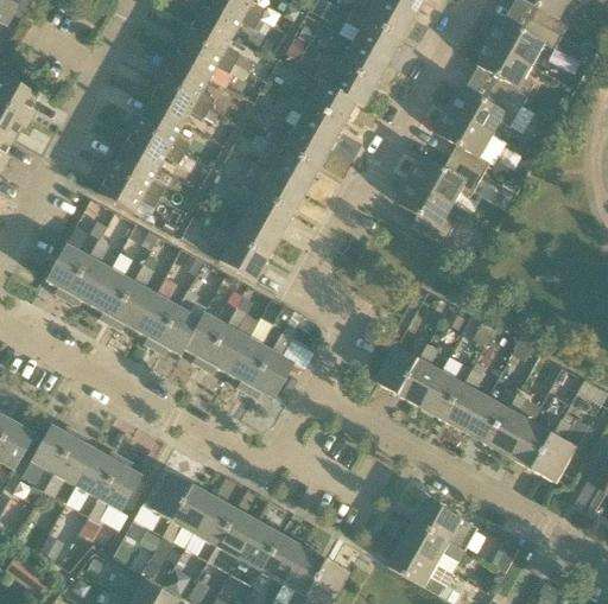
[(0,0),(0,21),(6,26),(20,0),(0,0)]
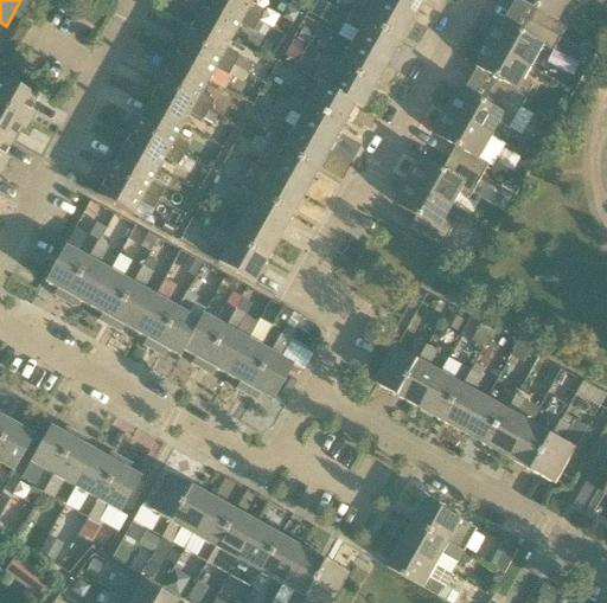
[(240,21),(254,29),(259,19),(224,0),(204,0),(197,14),(232,33),(240,21)]
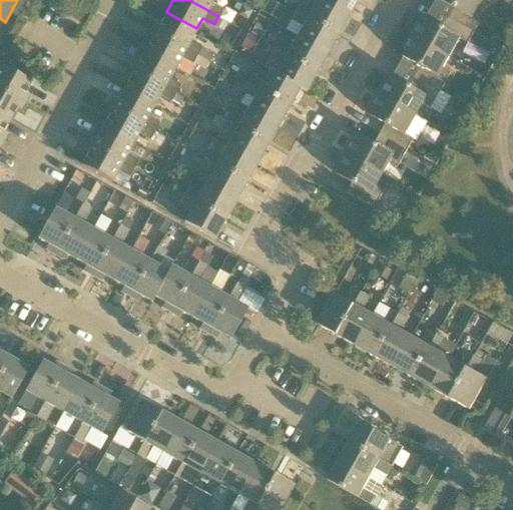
[(190,0),(219,16),(223,8),(211,2),(212,0),(190,0)]
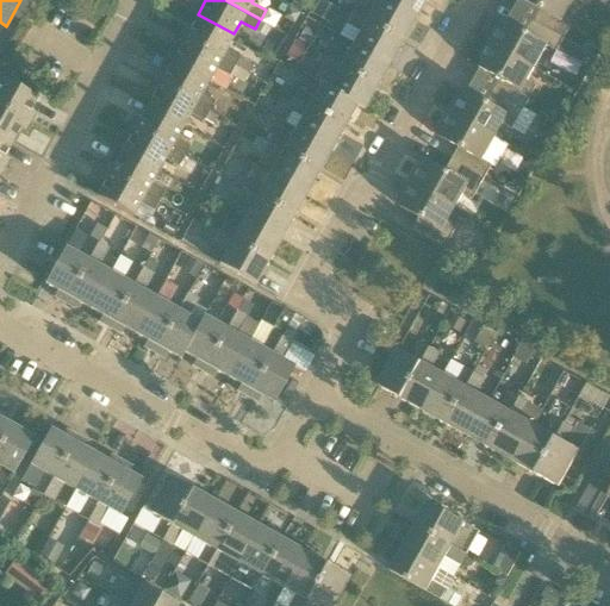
[(291,0),(288,4),(299,10),(304,0),(291,0)]
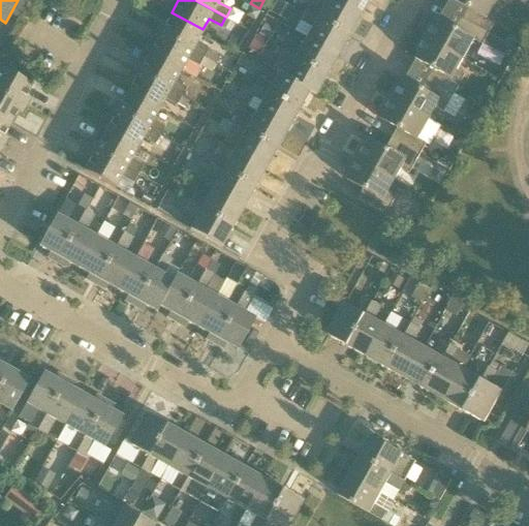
[(277,0),(271,11),(286,21),(293,8),(280,0),(277,0)]
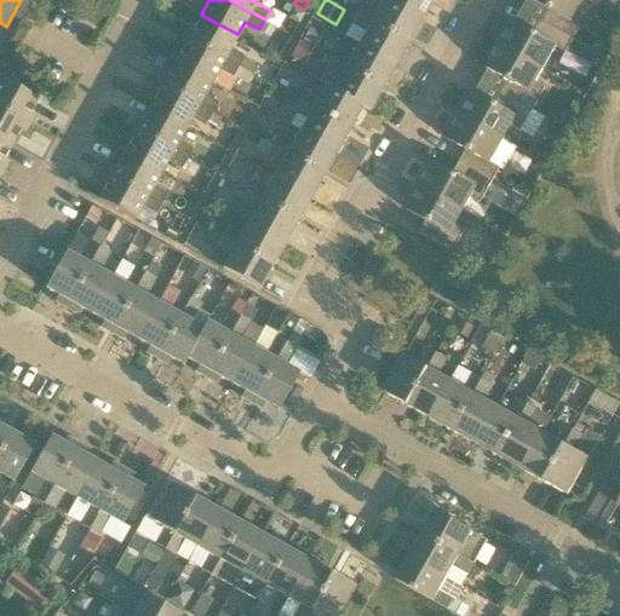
[(408,40),(422,17),(390,0),(384,0),(378,11),(362,1),(356,11),(408,40)]
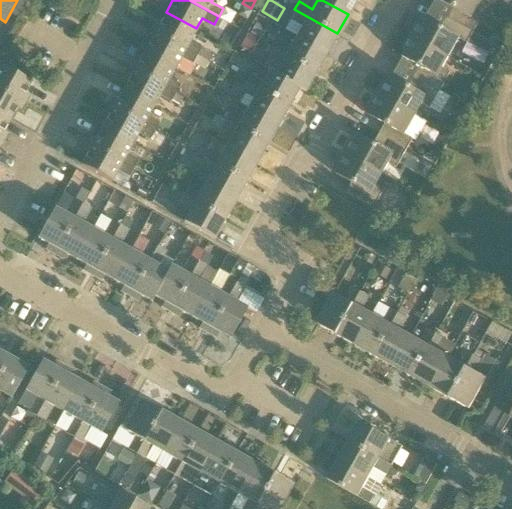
[(322,0),(348,14),(355,0),(322,0)]
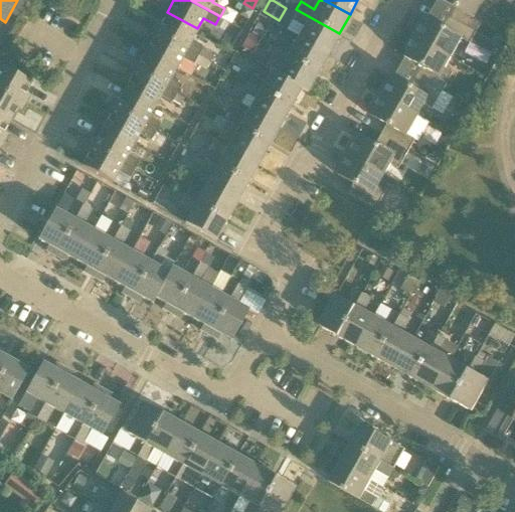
[(474,14),(481,0),(445,0),(456,6),(450,16),(476,30),(482,20),(474,14)]
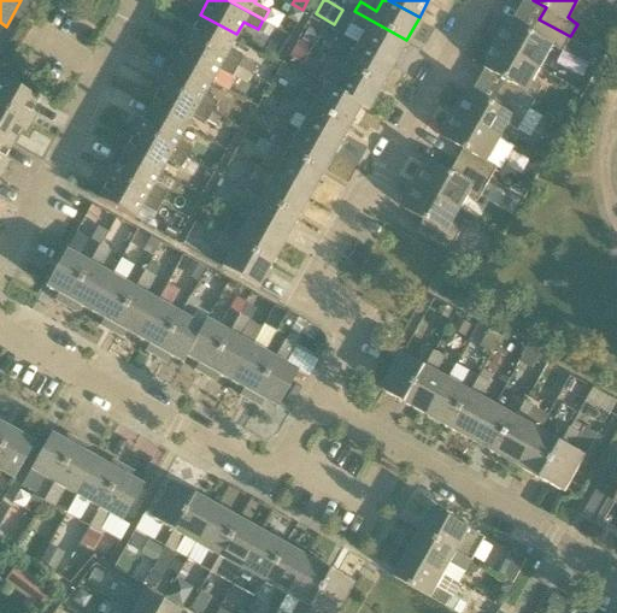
[(292,5),(286,16),(297,22),(303,11),(292,5)]
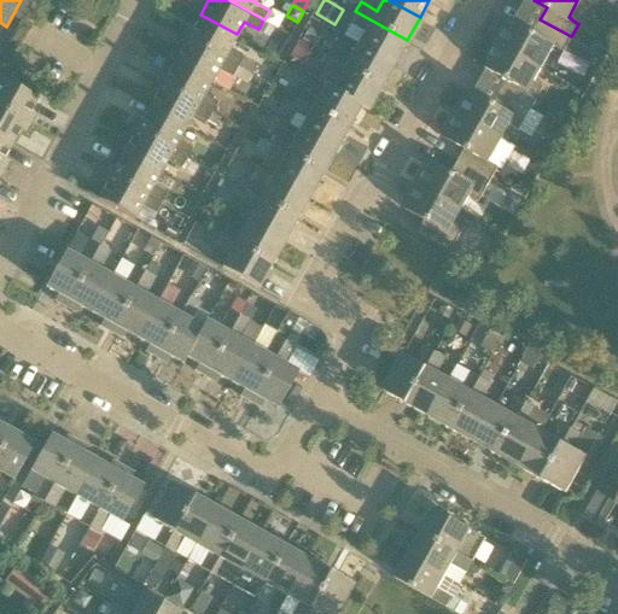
[(342,34),(359,44),(394,63),(407,40),(355,11),(342,34)]
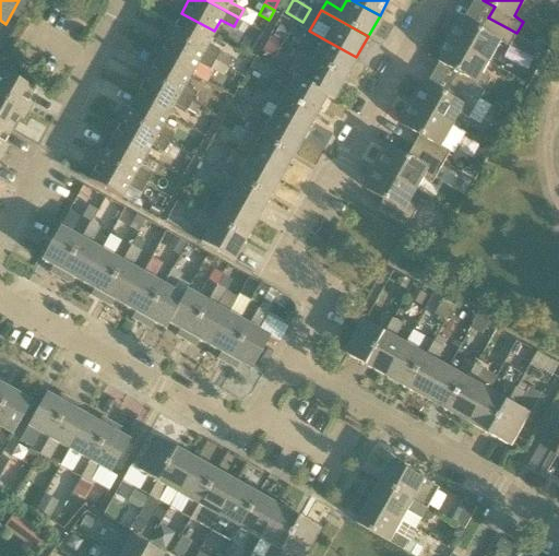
[(228,39),(214,31),(181,13),(173,30),(166,26),(164,30),(215,59),(227,66),(233,56),(222,50),(228,39)]
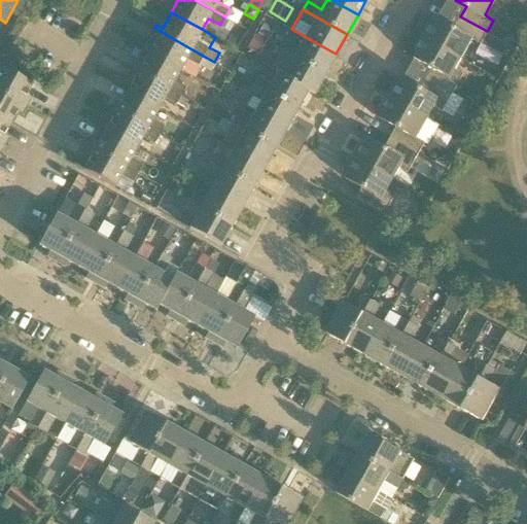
[(422,34),(461,57),(472,37),(482,41),(487,31),(460,16),(455,26),(436,15),(433,23),(430,21),(422,34)]
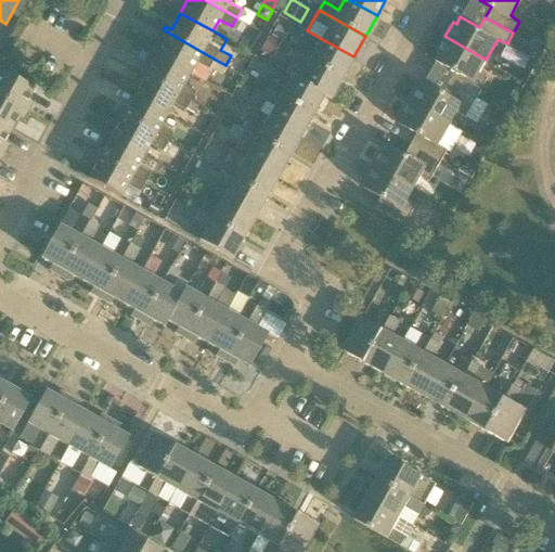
[(246,24),(236,18),(232,26),(242,31),(246,24)]
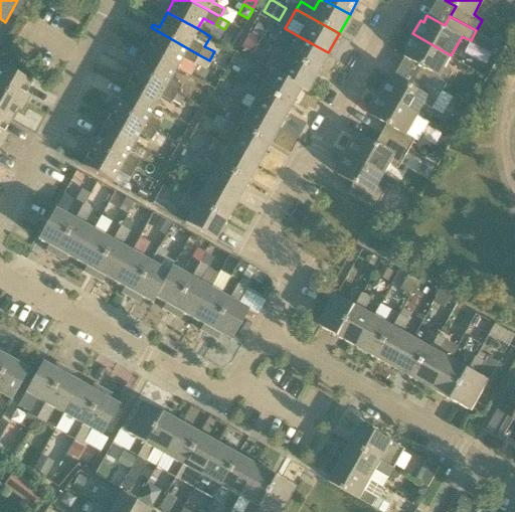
[(262,38),(268,27),(256,21),(250,32),(261,37),(262,38)]
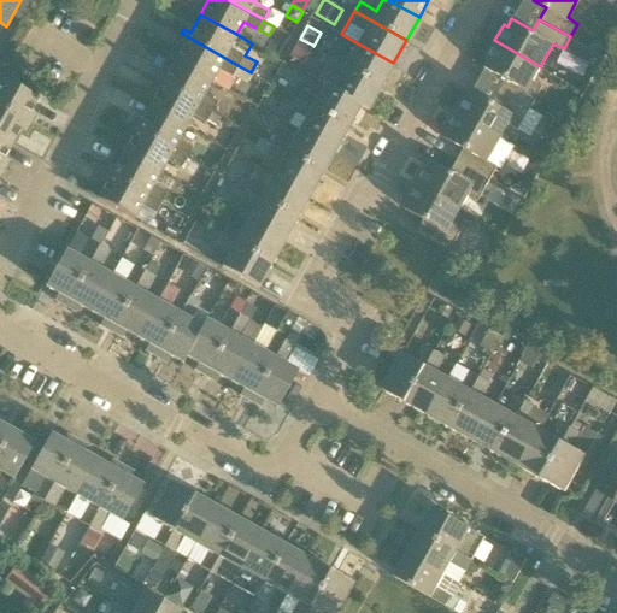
[(218,68),(233,75),(238,65),(181,33),(178,39),(184,42),(175,60),(211,81),(218,68)]
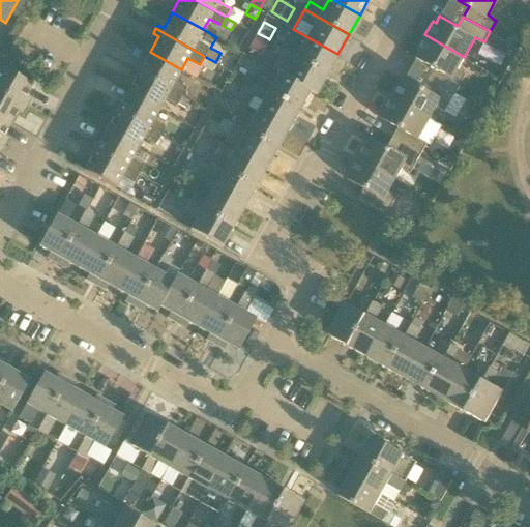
[(260,53),(268,38),(258,33),(256,31),(247,46),(260,53)]
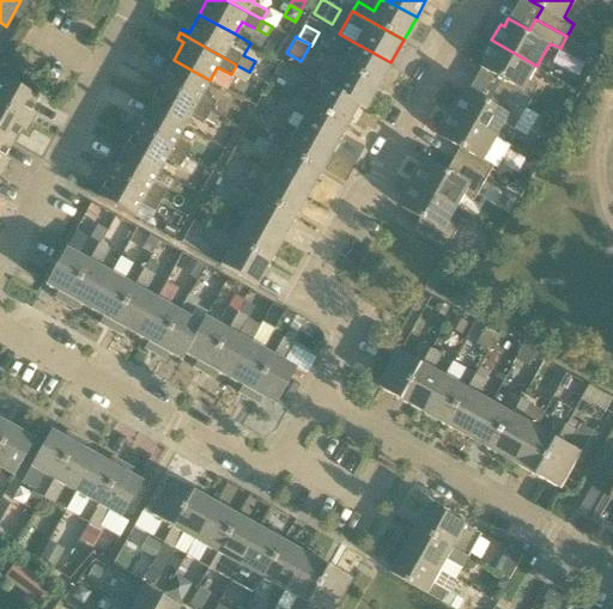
[(527,107),(539,85),(529,79),(536,66),(491,40),(483,55),(486,58),(481,66),(503,77),(496,89),(527,107)]
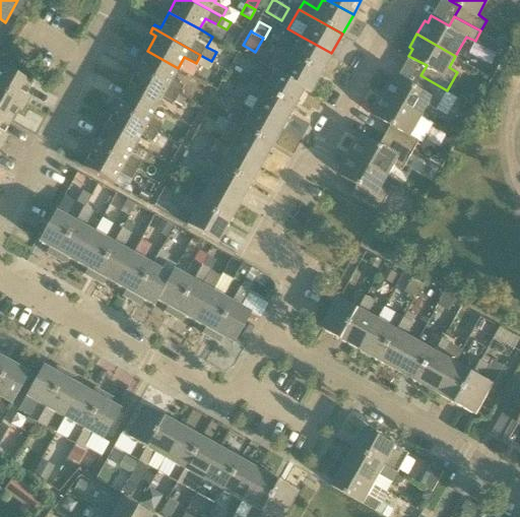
[(331,53),(302,37),(296,47),(282,40),(277,48),(321,72),(331,53)]
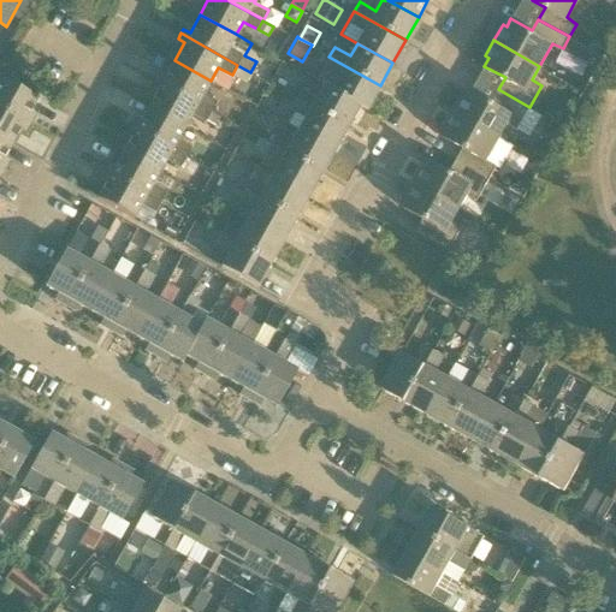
[(317,78),(324,84),(360,105),(367,108),(380,85),(329,57),(317,78)]
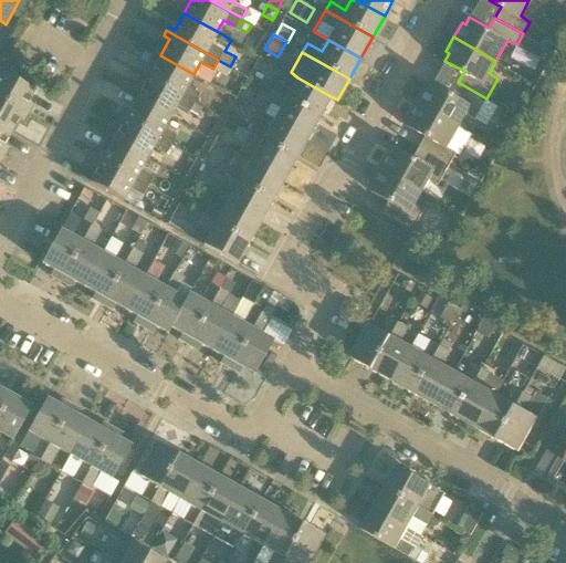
[(200,93),(187,85),(194,74),(160,55),(150,72),(145,68),(143,72),(195,102),(200,93)]
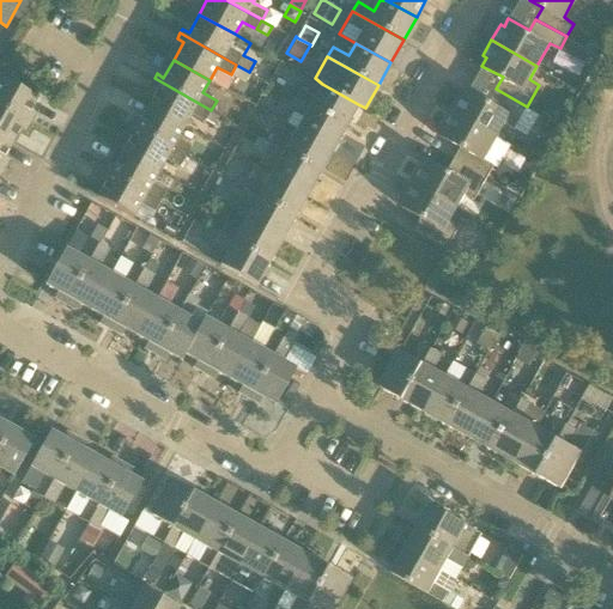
[(236,65),(231,74),(235,77),(243,81),(249,72),(236,65)]
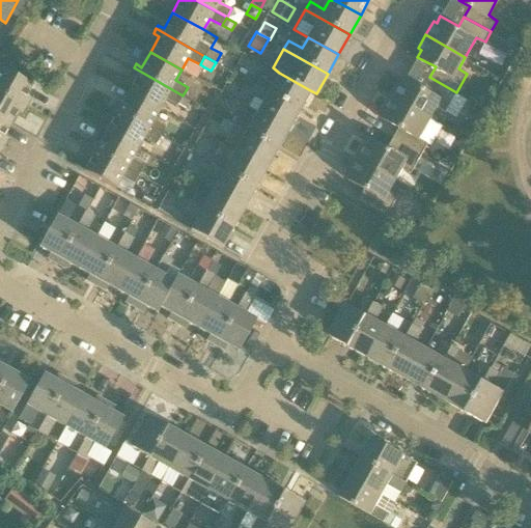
[(0,90),(27,106),(29,103),(23,99),(25,96),(32,83),(6,68),(1,65),(0,64),(0,90)]
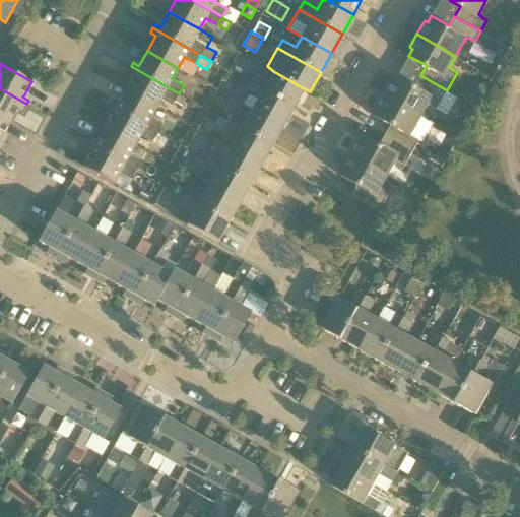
[(126,88),(156,106),(163,95),(175,102),(176,99),(179,93),(131,66),(129,70),(134,73),(126,88)]
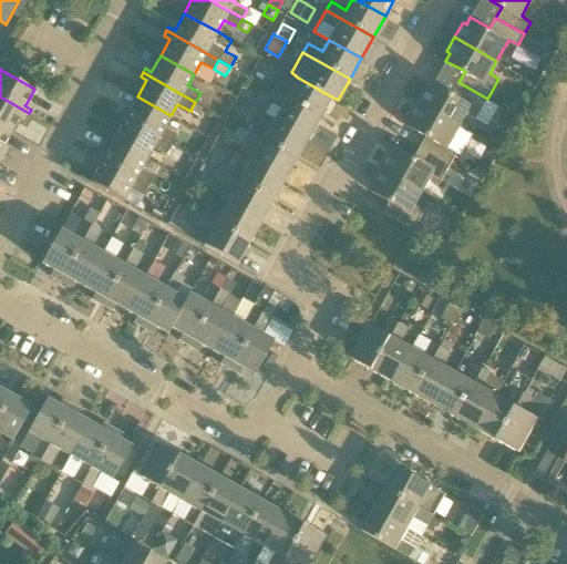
[(277,80),(271,90),(319,118),(331,96),(298,78),(291,89),(277,80)]
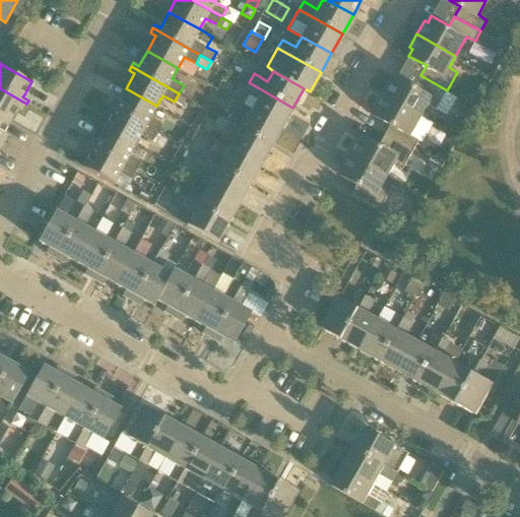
[(383,93),(421,115),(428,104),(437,108),(447,90),(420,75),(415,85),(397,75),(394,82),(391,80),(383,93)]
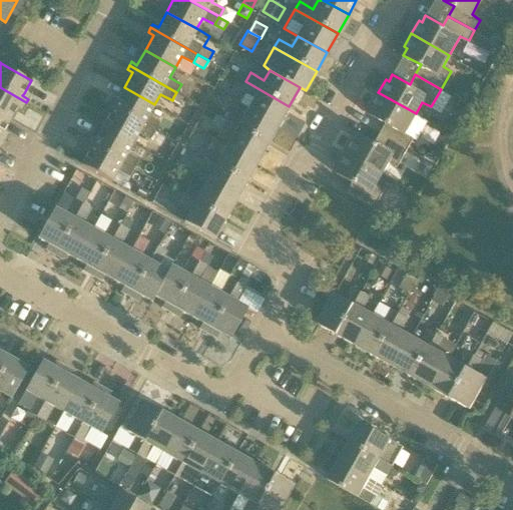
[(245,81),(240,89),(254,97),(248,108),(279,125),(289,106),(245,81)]
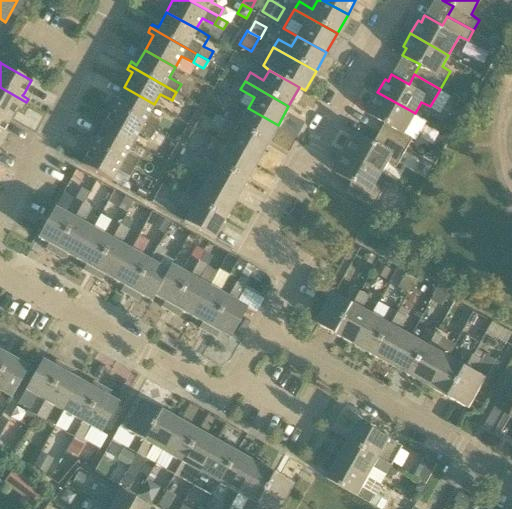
[(0,87),(0,112),(10,118),(16,106),(18,103),(24,106),(26,102),(0,87)]
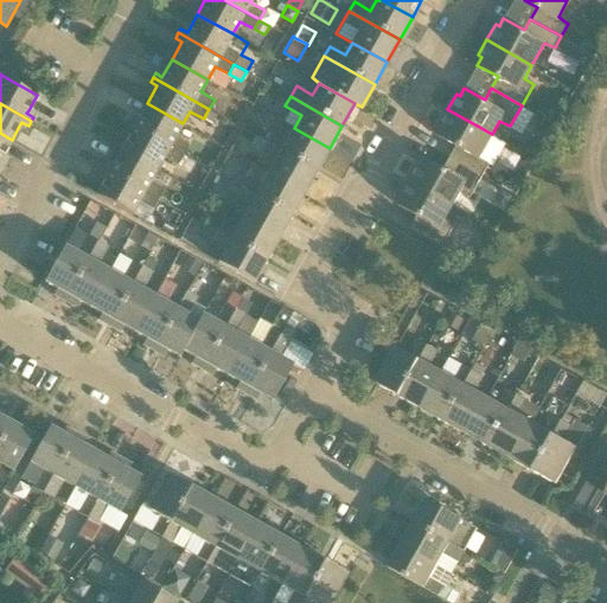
[(128,122),(184,154),(189,145),(176,136),(183,123),(147,103),(136,121),(131,117),(128,122)]
